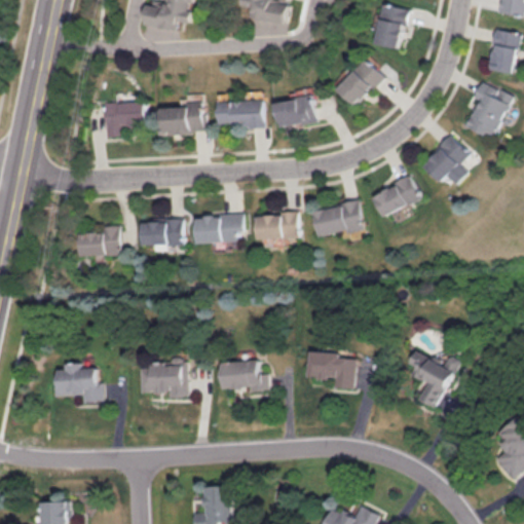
[(151,0),(156,5),(148,3),(144,25),(177,31),(178,22),(188,24),(191,0),(151,0)]
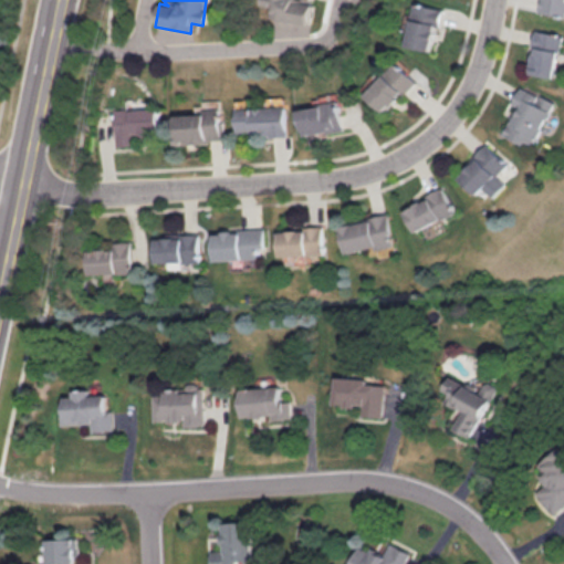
[(263,0),(263,7),(270,8),(268,20),(304,27),(307,4),(291,2),(290,0),(263,0)]
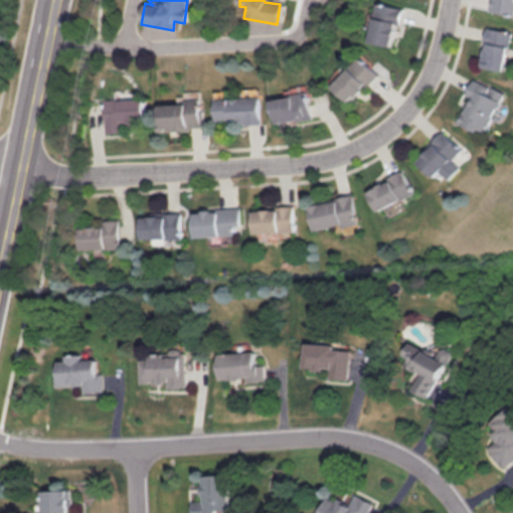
[(508,0),(482,0),(481,12),(507,16),(508,0)]
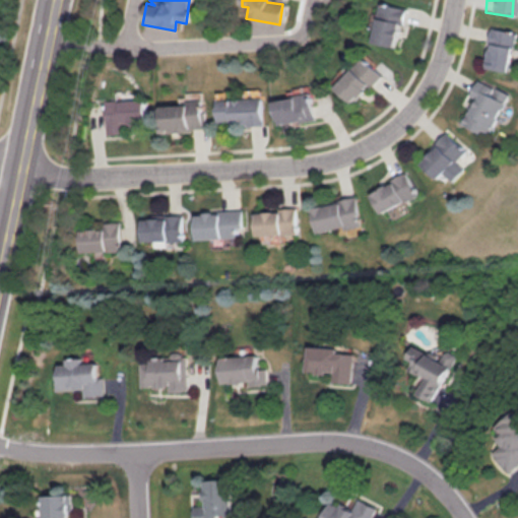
[(390,48),(396,9),(373,5),(366,44),(390,48)]
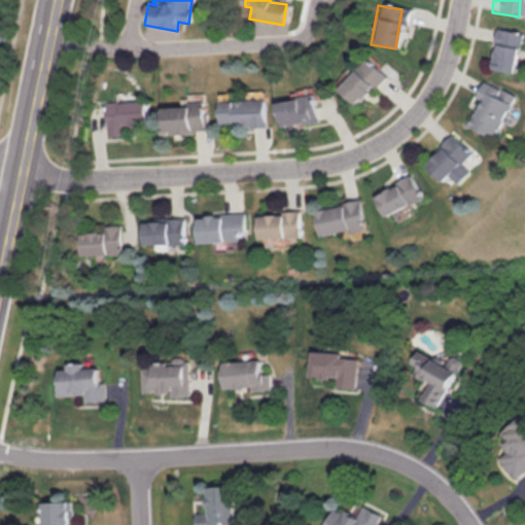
[(482,69),(505,73),(513,34),(489,30),(482,69)]
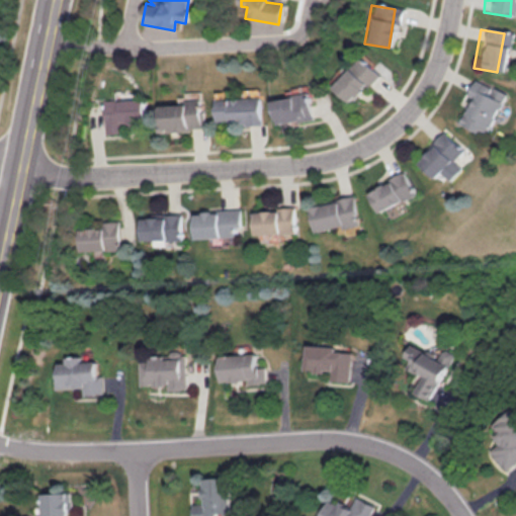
[(346,104),(373,76),(356,59),(329,87),(346,104)]
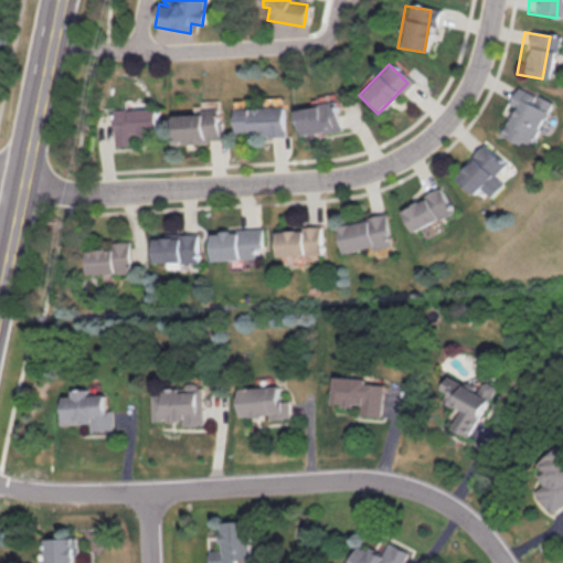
[(491,136),(520,149),(542,103),(509,87),(500,106),(505,108),(491,136)]
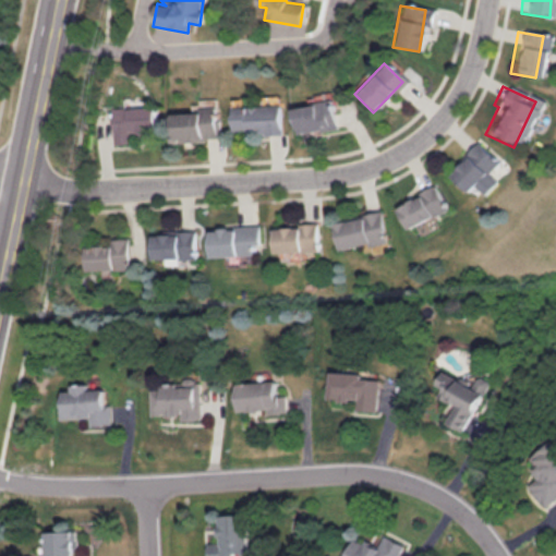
[(294,135),(333,129),(328,101),(289,109),(294,135)]
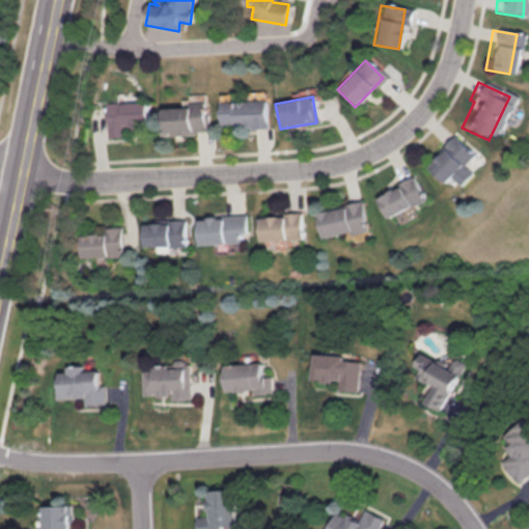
[(163,109),(163,136),(193,136),(193,132),(205,131),(204,102),(187,103),(188,108),(163,109)]
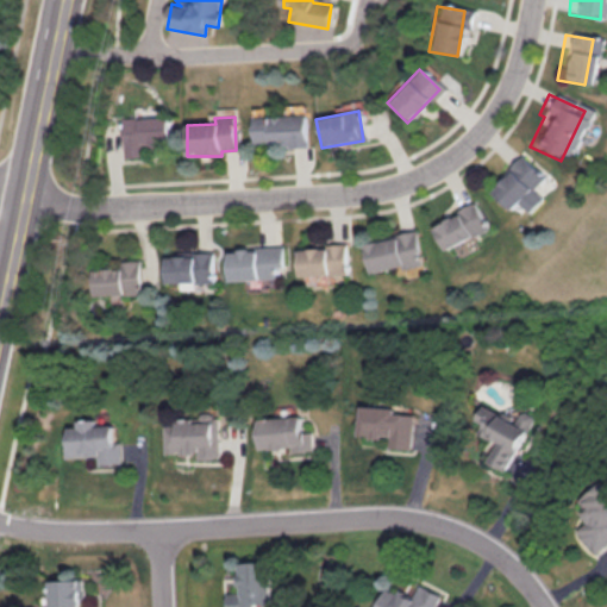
[(250,118),(251,146),(304,144),(302,117),(250,118)]
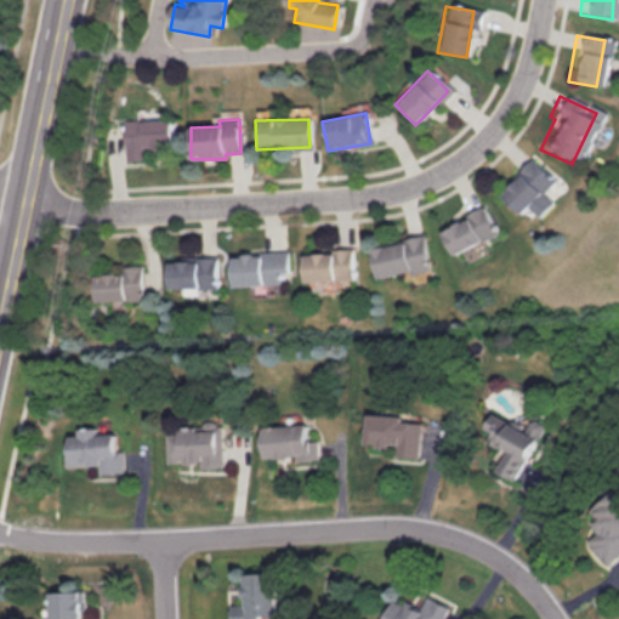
[(172,148),(171,120),(125,121),(126,162),(145,162),(143,148),(172,148)]
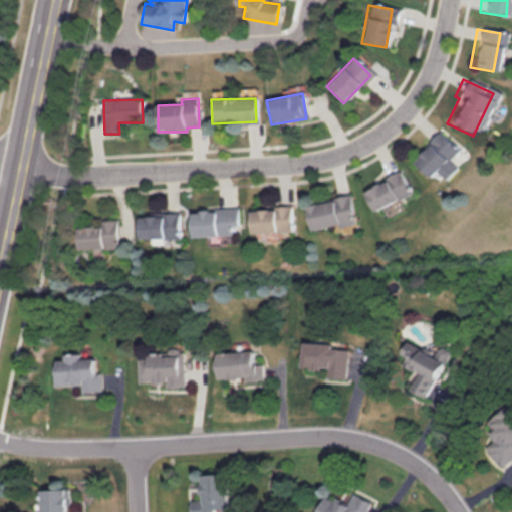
[(441,161),(451,150),(433,133),(406,162),(424,178),(429,173),(437,181),(449,168),(441,161)]
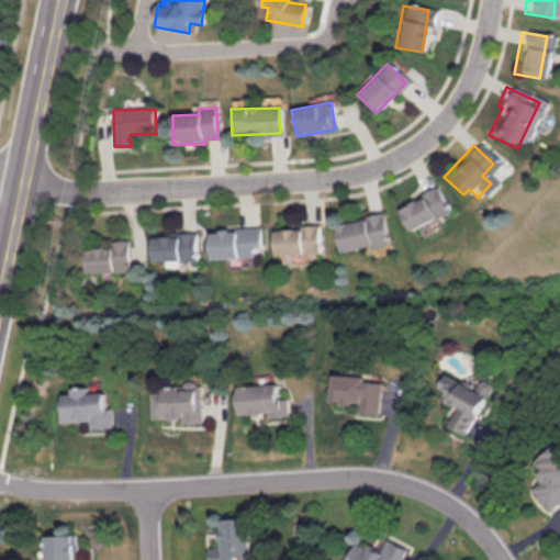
[(404,231),(443,213),(432,189),(393,208),(404,231)]
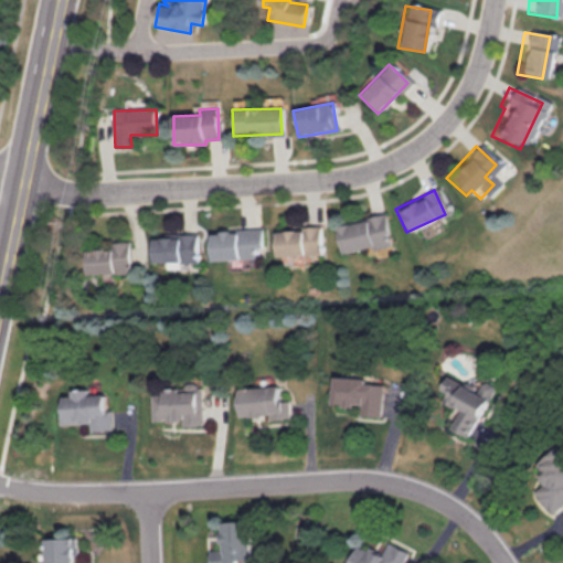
[(385,245),(380,216),(333,225),(340,255),(385,245)]
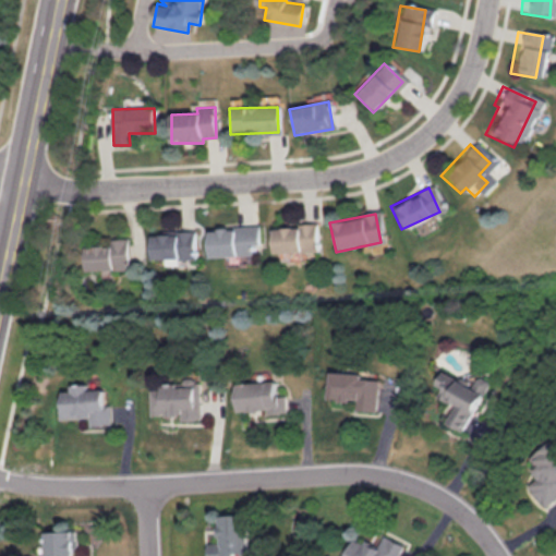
[(313,224),(295,225),(295,229),(270,229),(272,253),(313,252),(313,224)]
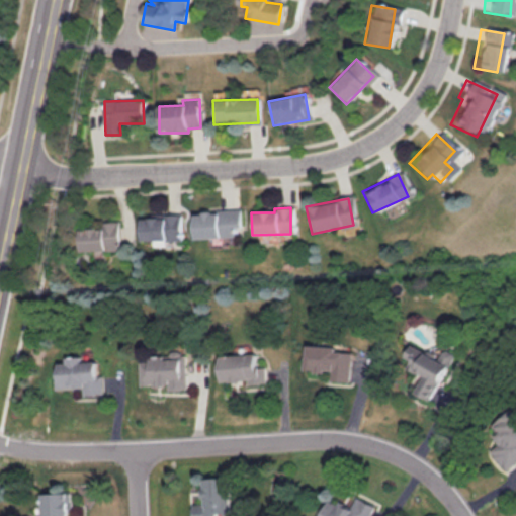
[(238,211),(191,212),(192,239),(232,238),(232,228),(238,228),(238,211)]
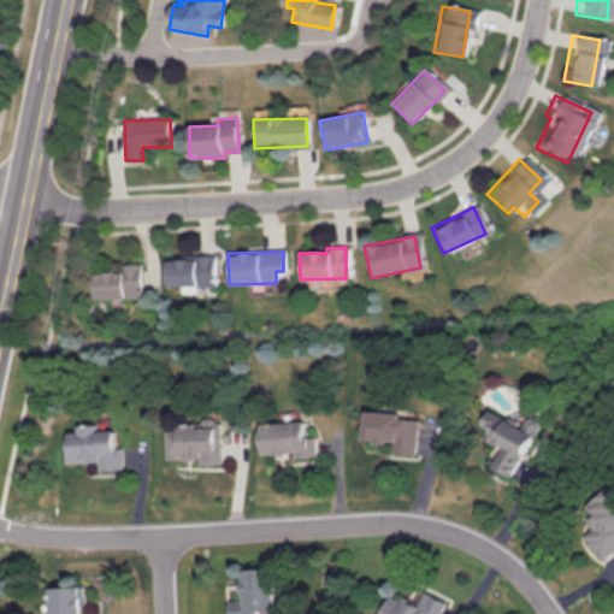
[(213,287),(212,255),(165,257),(166,288),(213,287)]
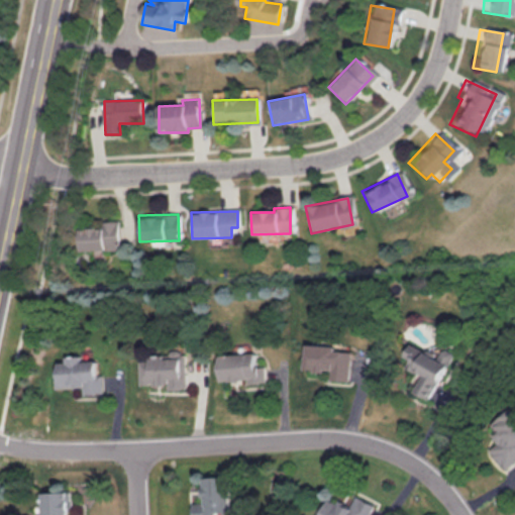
[(117,221),(102,222),(102,228),(79,229),(80,250),(118,249),(117,221)]
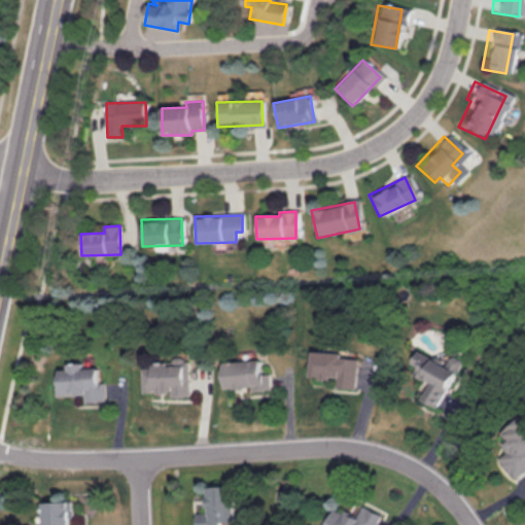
[(309,378),(336,379),(336,389),(353,390),(354,359),(339,358),(340,353),(310,352),(309,378)]
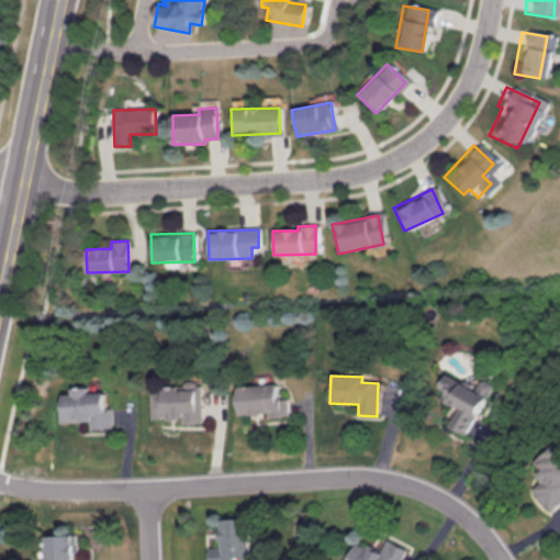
[(490,385),(478,380),(473,391),(443,376),(433,396),(457,407),(448,427),(466,436),(490,385)]
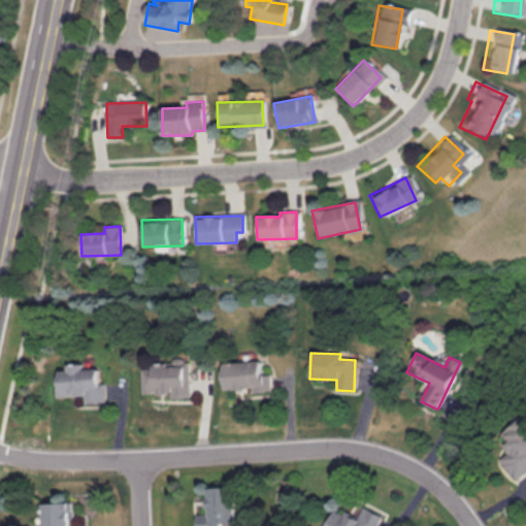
[(142,366),(143,395),(171,394),(171,398),(189,398),(188,365),(183,365),(183,358),(172,358),(172,365),(142,366)]
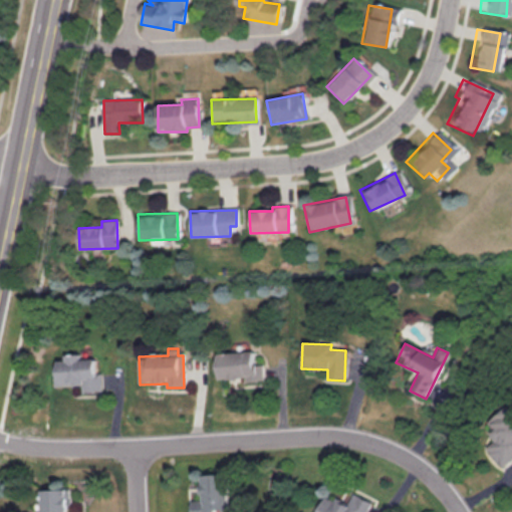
[(218,379),(244,379),(244,381),(261,381),(261,364),(252,365),(252,352),(217,353),(218,379)]
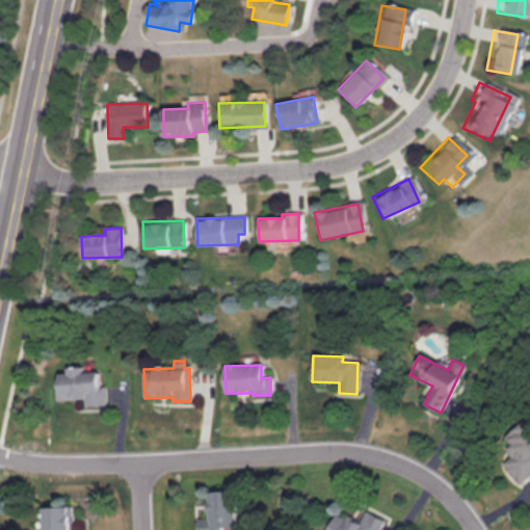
[(106,405),(105,386),(100,386),(100,372),(84,373),(83,368),(69,368),(69,374),(60,374),(61,392),(57,392),(57,400),(85,399),(85,406),(106,405)]
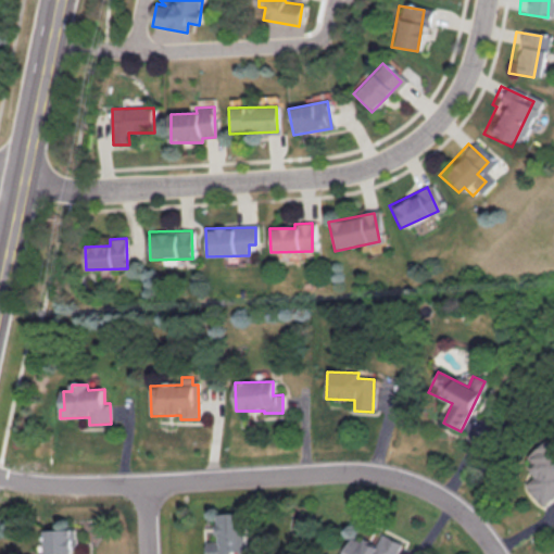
[(541,506),(553,496),(553,441),(552,439),(524,460),(536,476),(525,485),(541,506)]
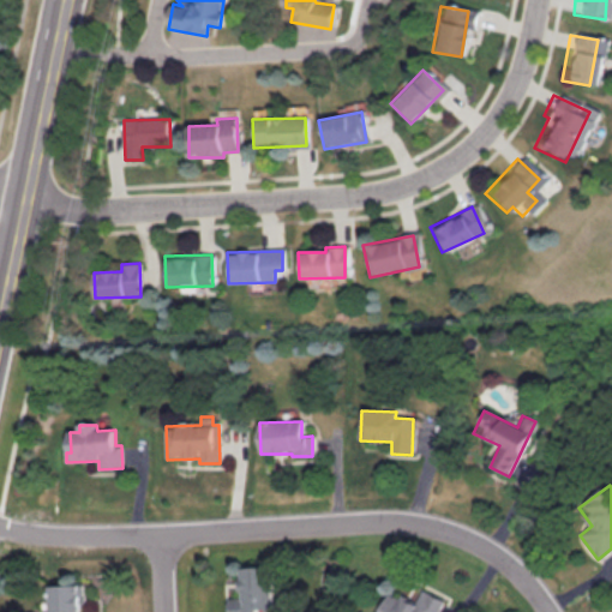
[(258,611),(258,610),(274,610),(271,568),(241,570),(244,598),(231,599),(231,611),(258,611)]
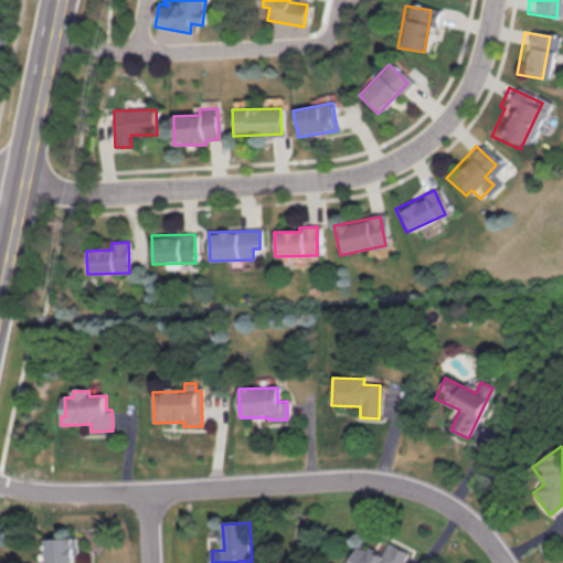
[(78,562),(78,539),(48,540),(48,562),(78,562)]
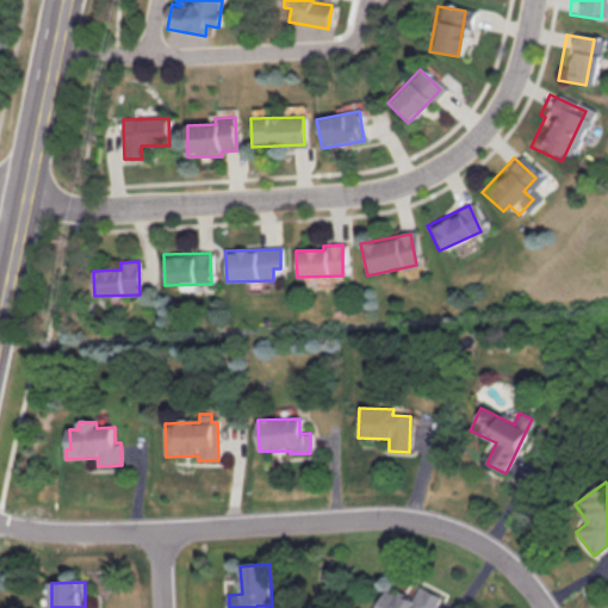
[(433,607),(439,595),(419,587),(413,600),(386,588),(377,607),(433,607)]
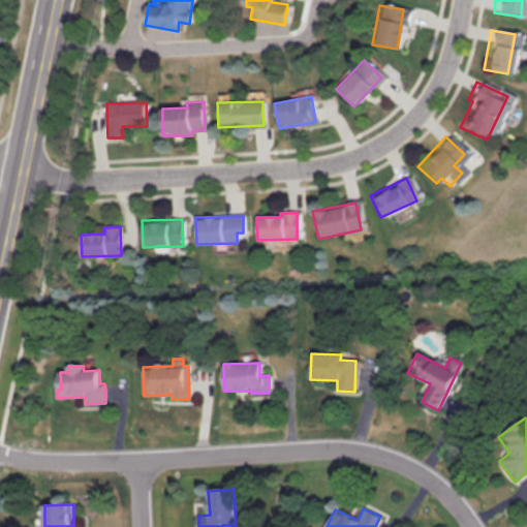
All buildings are outlined.
